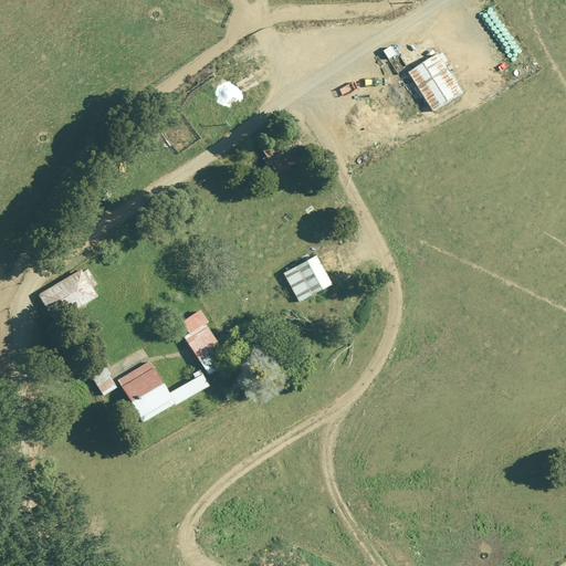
[(439,53),(410,73),(435,112),(464,92),(439,53)]
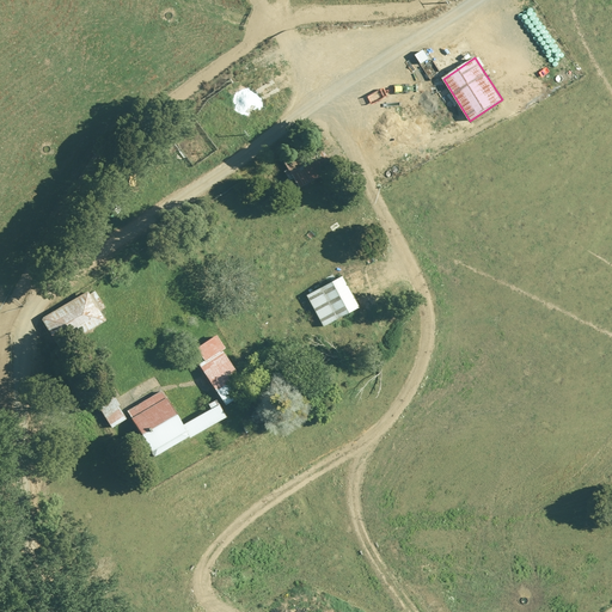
[(357,307),(342,277),(306,297),(322,326),(357,307)]
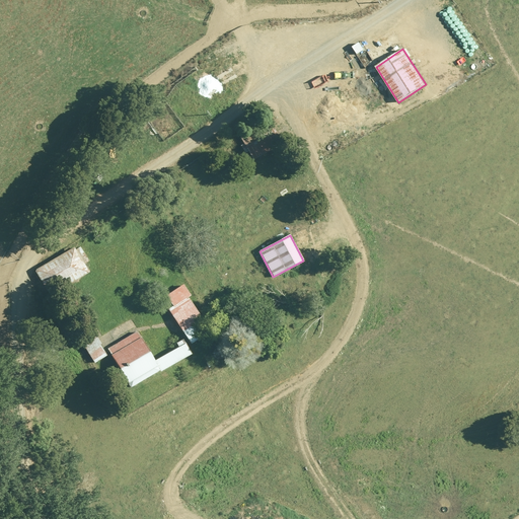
[(68,283),(88,272),(83,264),(86,262),(80,250),(76,252),(74,248),(35,270),(45,287),(61,278),(63,282),(66,280),(68,283)]
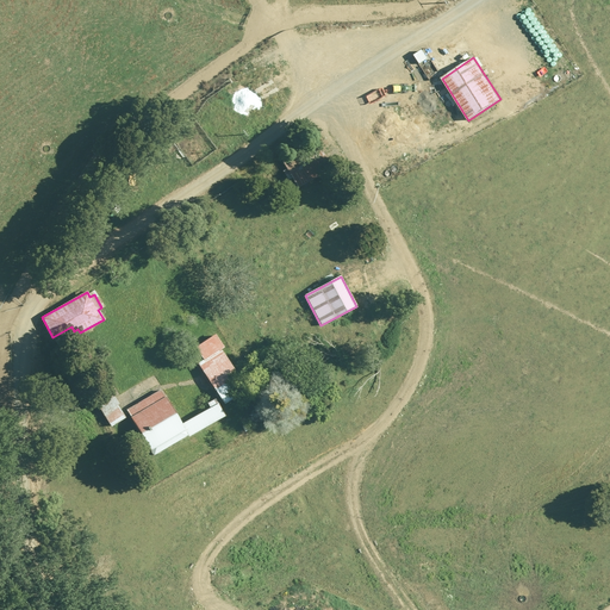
[(229,378),(237,374),(215,336),(195,347),(203,359),(197,362),(221,403),(238,393),(229,378)]
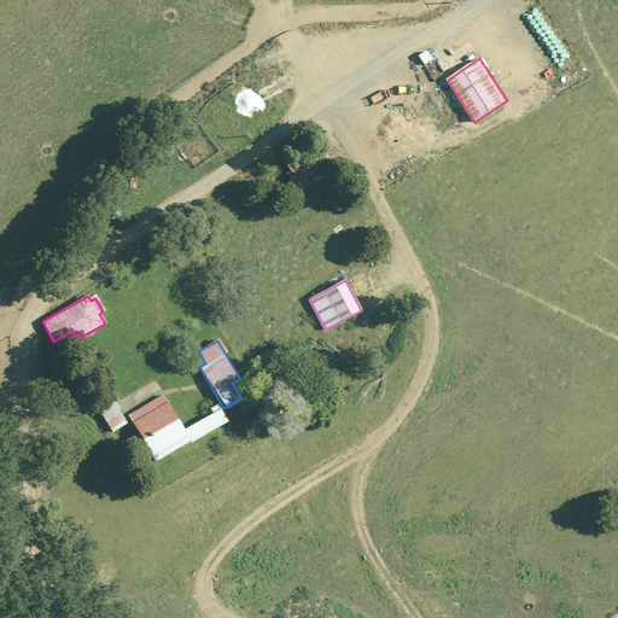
[(219,404),(210,409),(213,414),(182,430),(163,395),(129,414),(155,461),(227,421),(219,404)]
